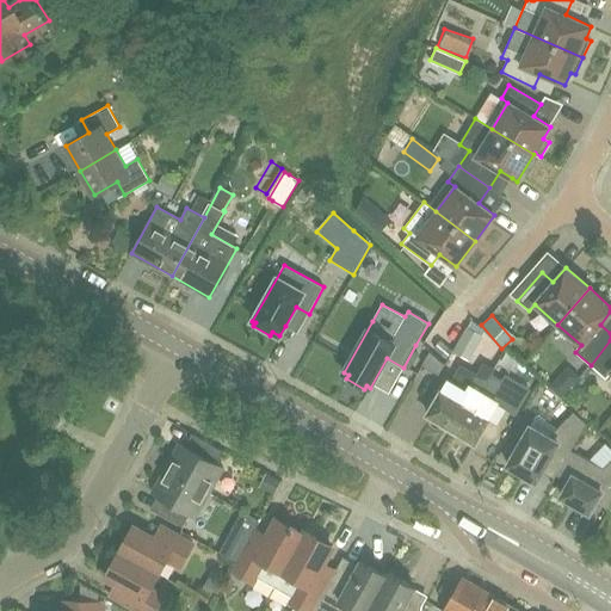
[(469,359),(486,332),(473,320),(469,327),(467,326),(452,350),(469,359)]
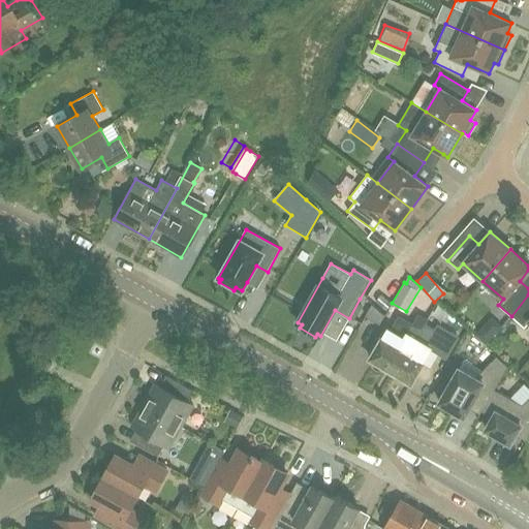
[(392,304),(382,294),(376,302),(386,310),(392,304)]
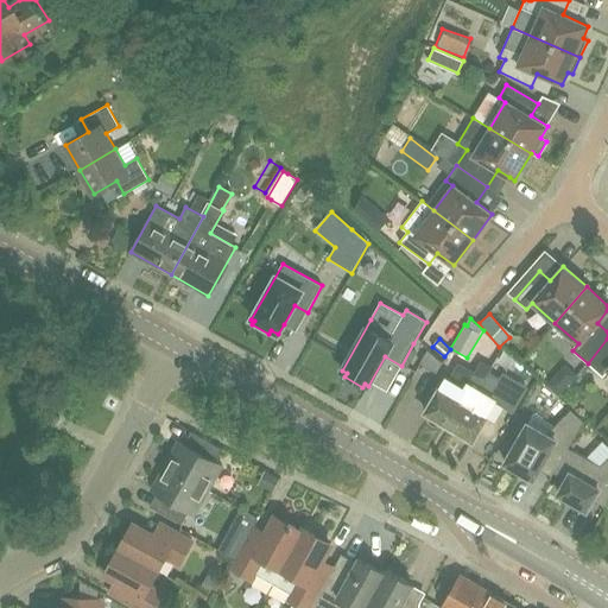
[(607,339),(588,363),(602,377),(607,371),(607,369),(607,339)]
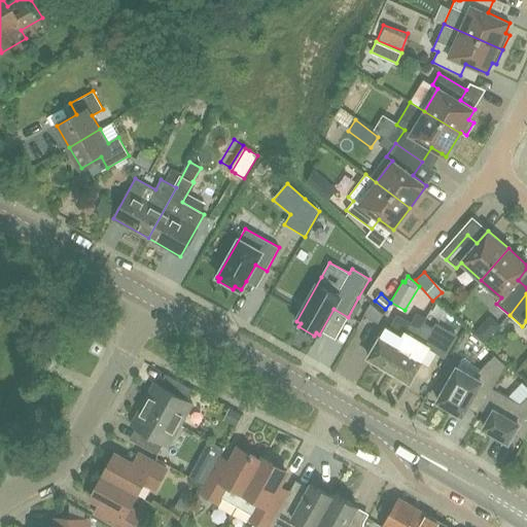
[(382,314),(371,305),(365,314),(378,322),(382,314)]
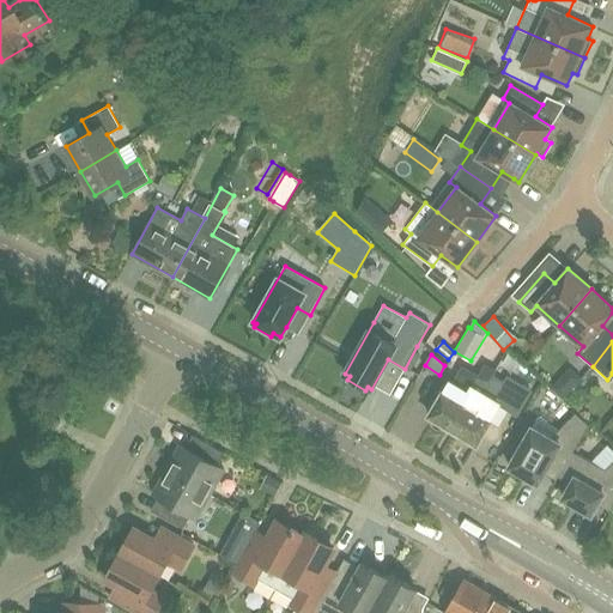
[(442,429),(443,429),(445,425),(449,428),(473,387),(473,388),(477,382),(481,383),(485,386),(492,375),(495,370),(485,365),(479,376),(462,366),(453,382),(449,381),(429,416),(432,418),(431,422),(432,424),(432,425),(435,428),(436,428),(438,429),(439,429),(442,429)]
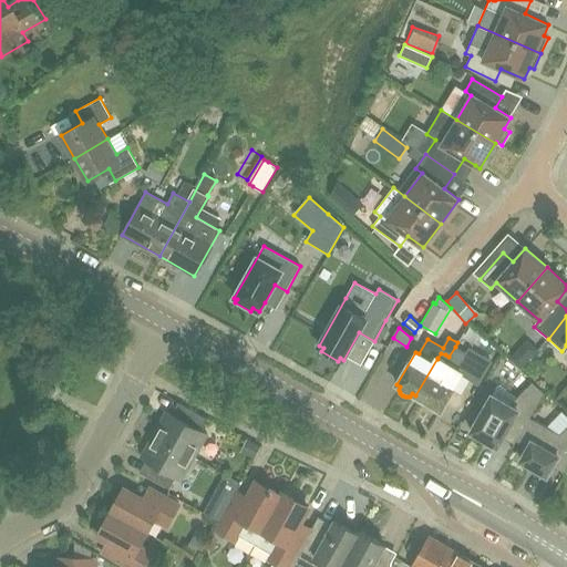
[(437,358),(415,395),(441,410),(453,389),(452,389),(461,373),(478,384),(492,361),(470,348),(466,353),(455,347),(449,357),(445,354),(441,353),(437,359),(437,358)]
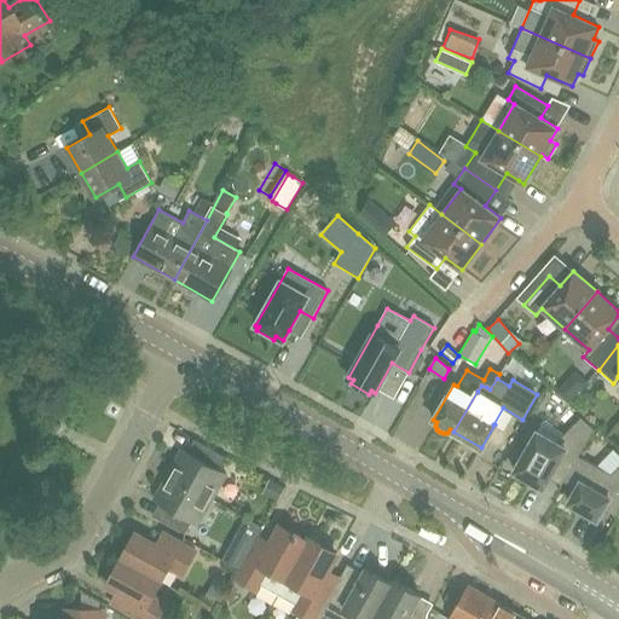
[(549,478),(562,485),(565,481),(579,455),(595,429),(580,417),(556,441),(537,431),(534,434),(531,432),(519,452),(524,455),(514,470),(543,487),(549,478)]
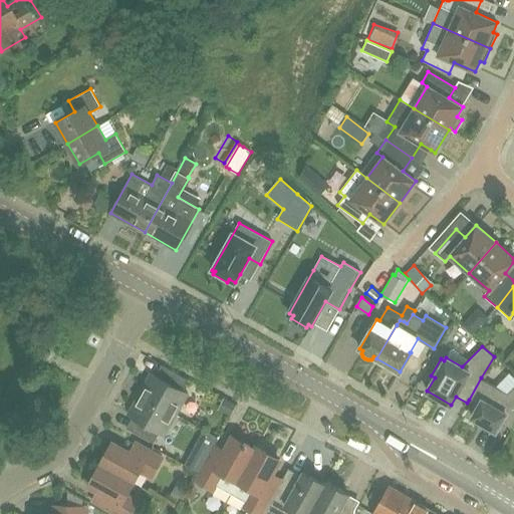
[(151,373),(140,395),(175,414),(186,393),(182,391),(187,379),(166,368),(160,378),(151,373)]
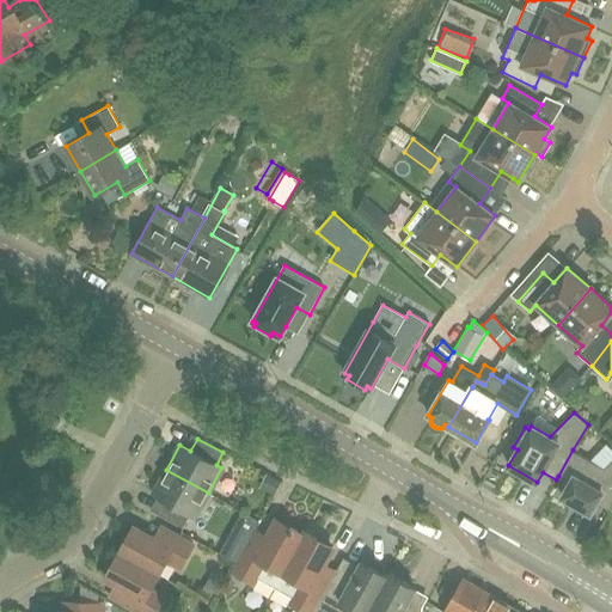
[(600,467),(611,453),(611,450),(605,444),(592,459),(600,467)]
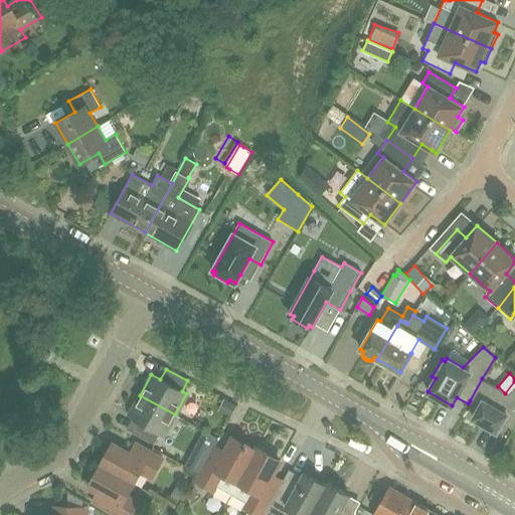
[(514,425),(514,387),(505,397),(495,392),(497,388),(482,378),(470,400),(480,406),(473,417),(497,432),(502,423),(513,430),(514,425)]
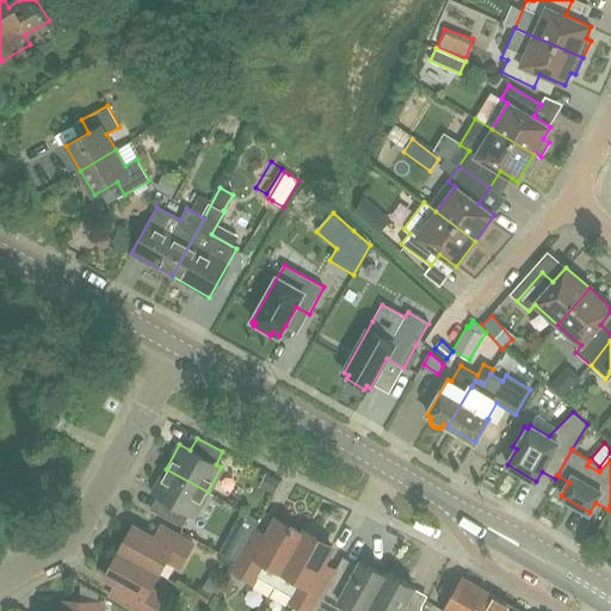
[(193,517),(208,492),(166,469),(153,494),(162,500),(155,513),(181,528),(189,514),(193,517)]
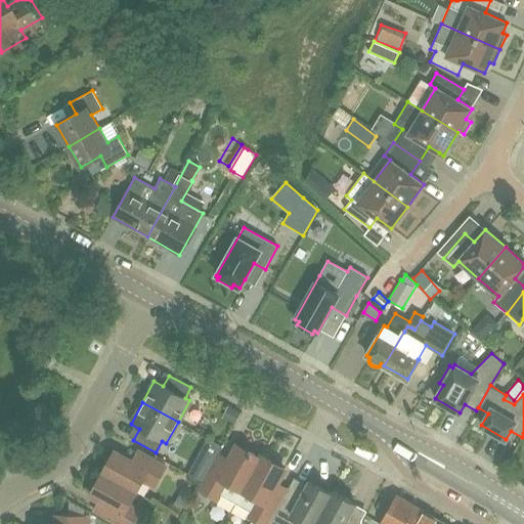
[(236,445),(229,459),(219,452),(215,460),(209,471),(203,482),(198,490),(218,500),(222,494),(235,501),(260,459),(259,459),(236,445)]
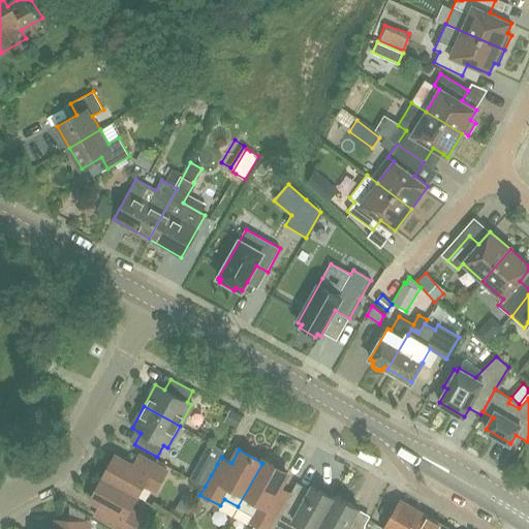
[(156,492),(167,471),(137,455),(131,465),(116,456),(103,478),(136,497),(143,485),(156,492)]
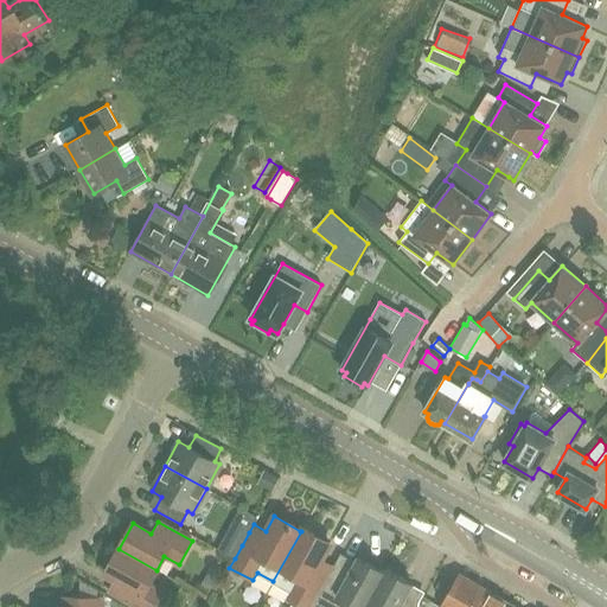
[(232,523),(217,549),(235,558),(242,545),(249,532),(232,523)]
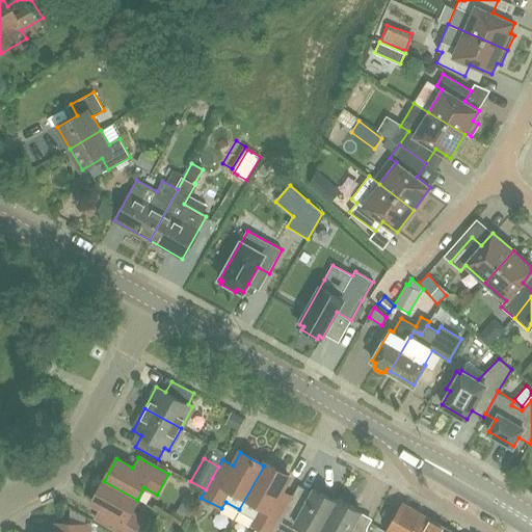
[(282,489),(289,477),(264,462),(263,466),(264,466),(239,509),(255,517),(250,525),(264,531),(271,531),(288,503),(293,496),(282,489)]
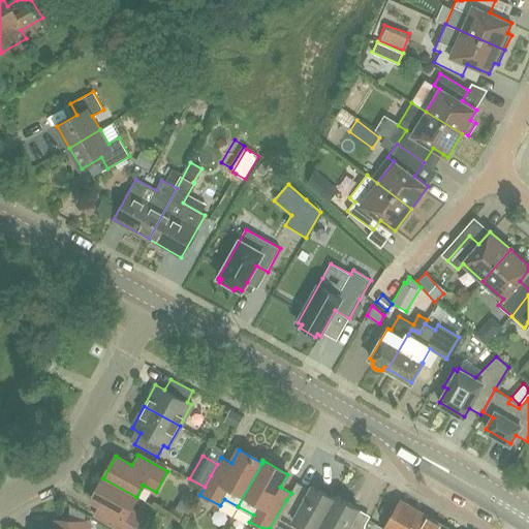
[(129,508),(136,497),(103,478),(91,500),(99,504),(94,515),(118,528),(134,528),(143,516),(129,508)]
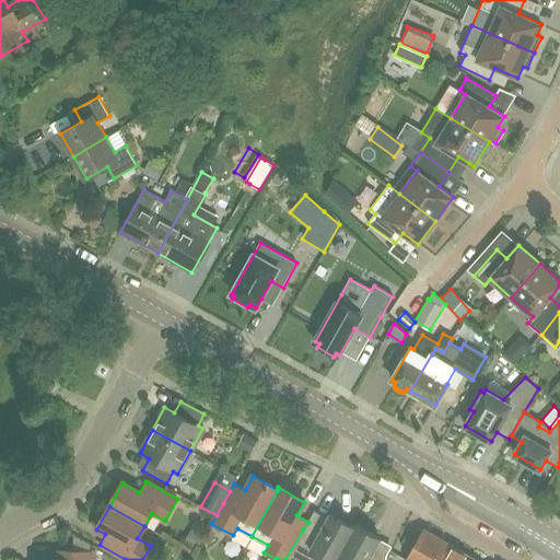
[(296,541),(286,559),(318,559),(321,556),(327,559),(336,559),(354,527),(330,514),(328,518),(317,538),(303,529),(296,541)]
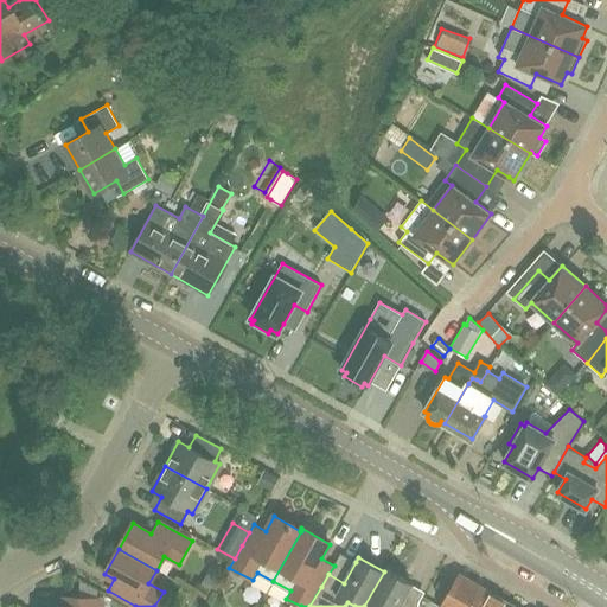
[(384,572),(364,606),(398,606),(413,585),(385,569),(384,572)]
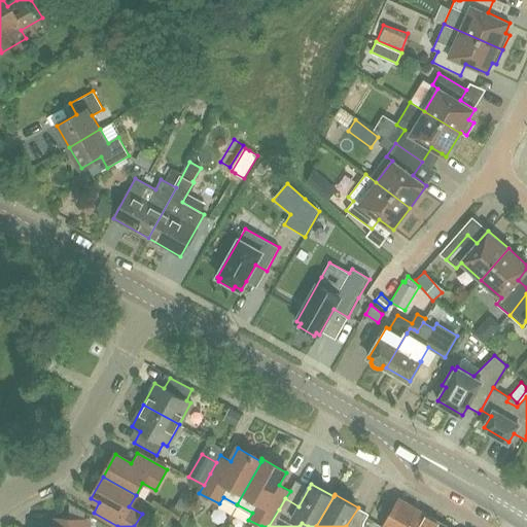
[(411,526),(420,511),(398,498),(382,526),(411,526)]
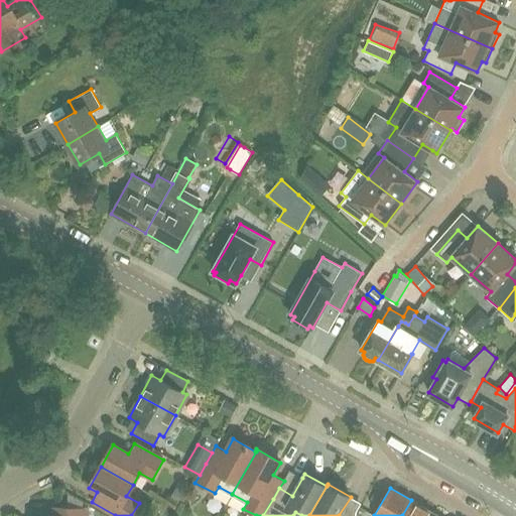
[(429,515),(432,512),(411,500),(402,515),(429,515)]
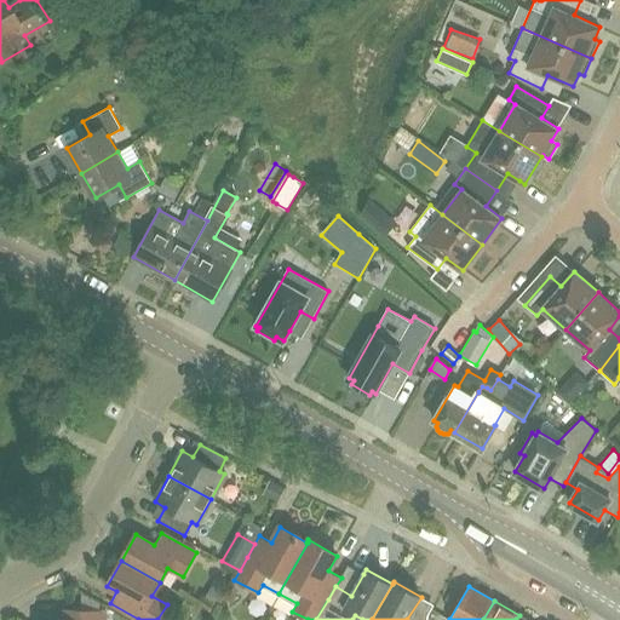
[(105,619),(105,614),(102,610),(59,609),(59,619),(105,619)]
